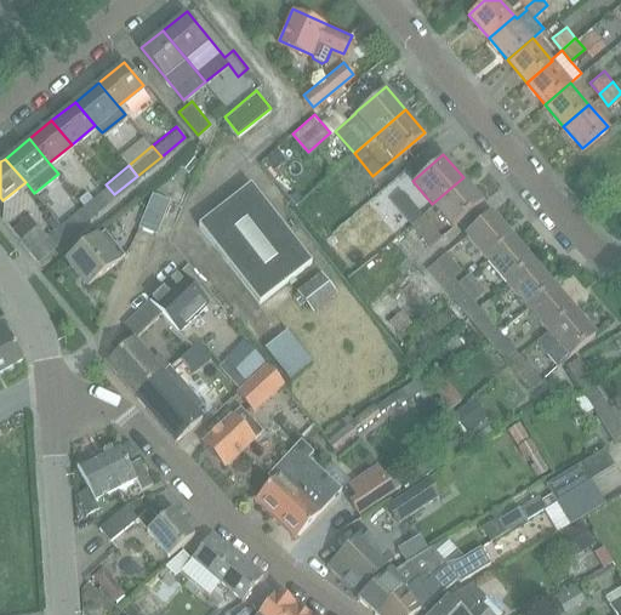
[(463,177),(432,204),(451,226),(483,200),(463,177)]
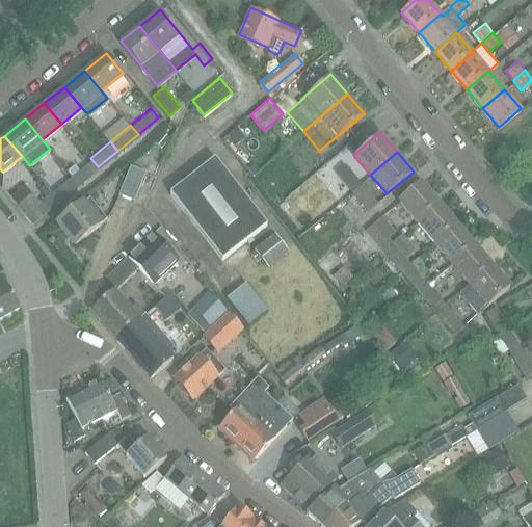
[(170,190),(222,257),(267,222),(215,155),(170,190)]
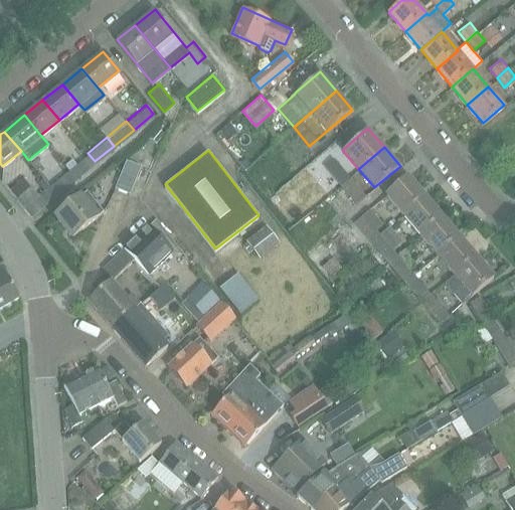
[(95,161),(88,153),(68,168),(75,177),(95,161)]
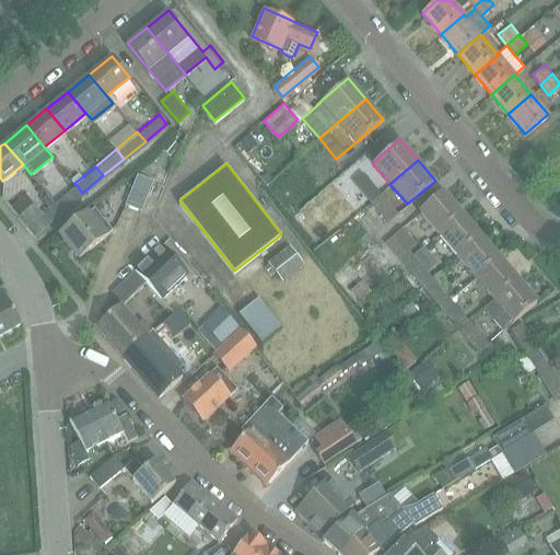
[(382,192),(363,170),(353,178),(372,199),(382,192)]
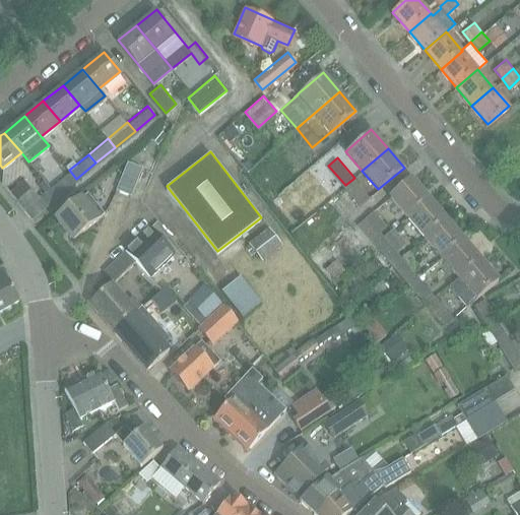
[(117,188),(131,194),(142,166),(127,159),(117,188)]
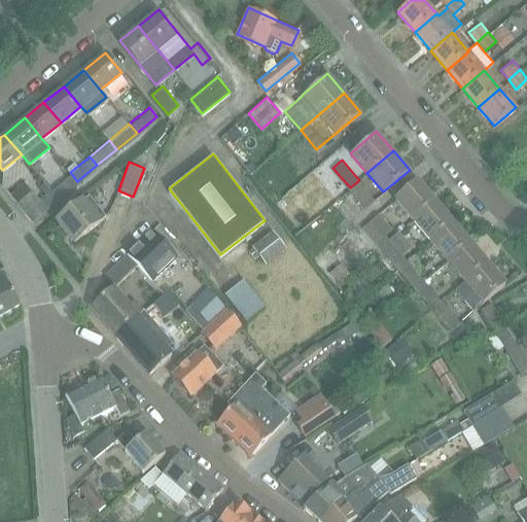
[(77,181),(70,172),(49,188),(57,198),(77,181)]
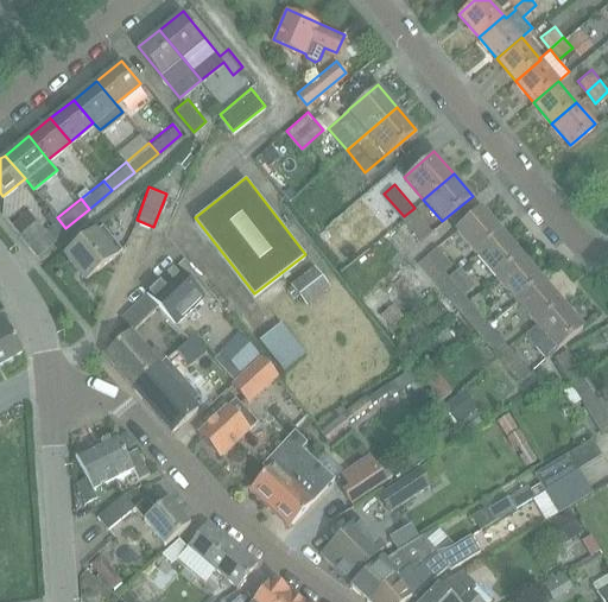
[(454,229),(474,253),(501,229),(481,207),(454,229)]
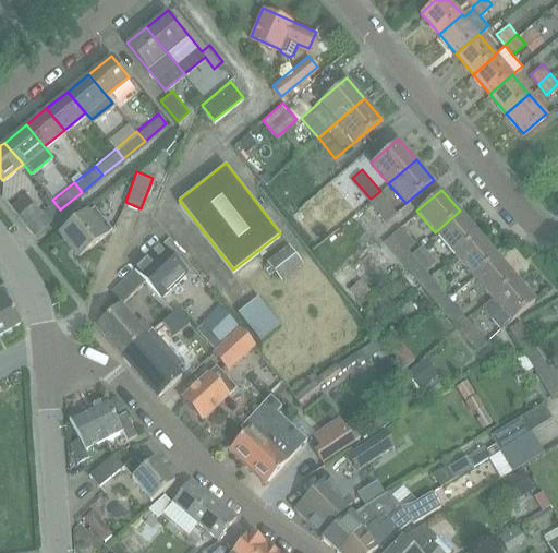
[(397,211),(380,191),(371,199),(387,219),(397,211)]
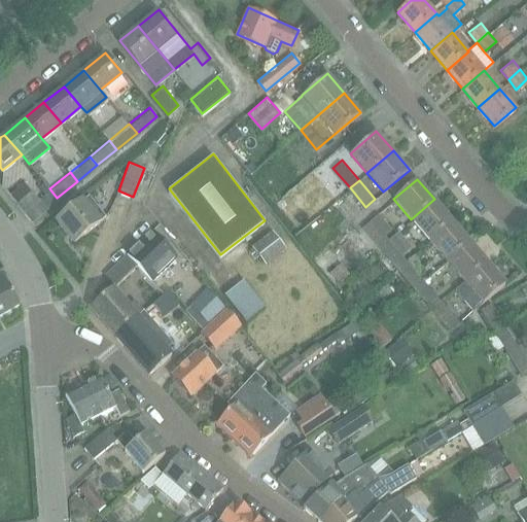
[(57,198),(49,188),(39,197),(32,189),(18,201),(32,219),(47,207),(46,206),(57,198)]
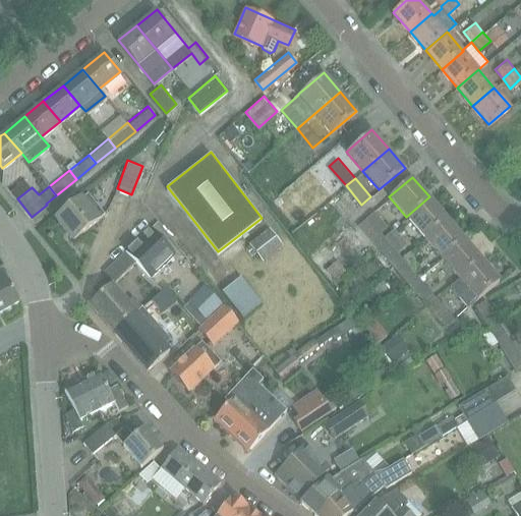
[(88,191),(72,205),(56,217),(73,238),(105,212),(88,191)]
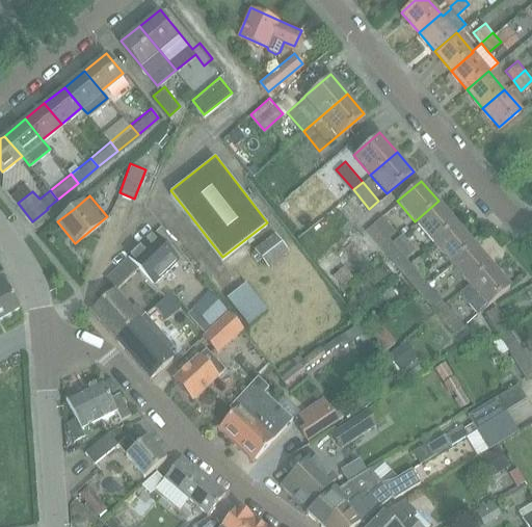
[(415,221),(432,242),(456,222),(439,201),(415,221)]
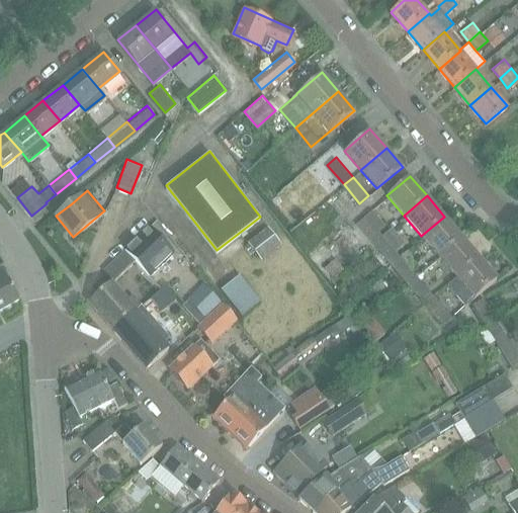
[(356,223),(372,241),(380,233),(377,230),(384,224),(371,208),(356,223)]
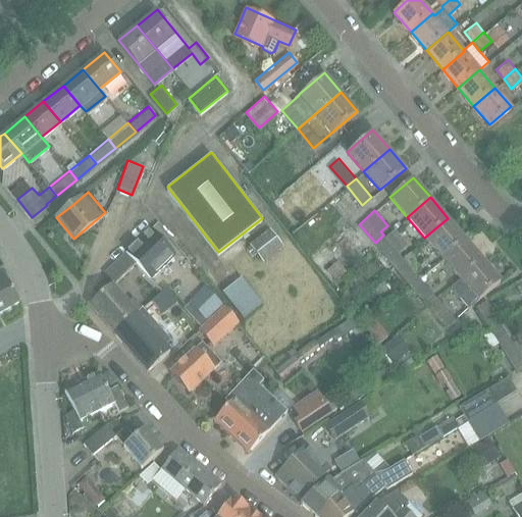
[(424,238),(442,259),(465,238),(448,218),(424,238)]
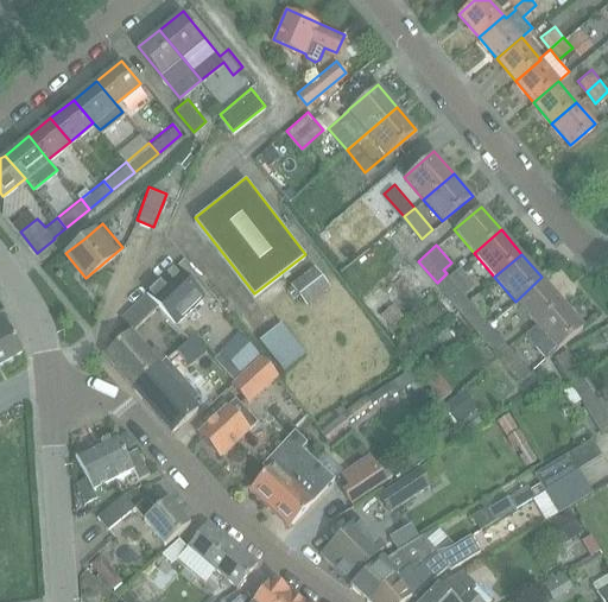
[(331,255),(310,268),(317,280),(339,267),(331,255)]
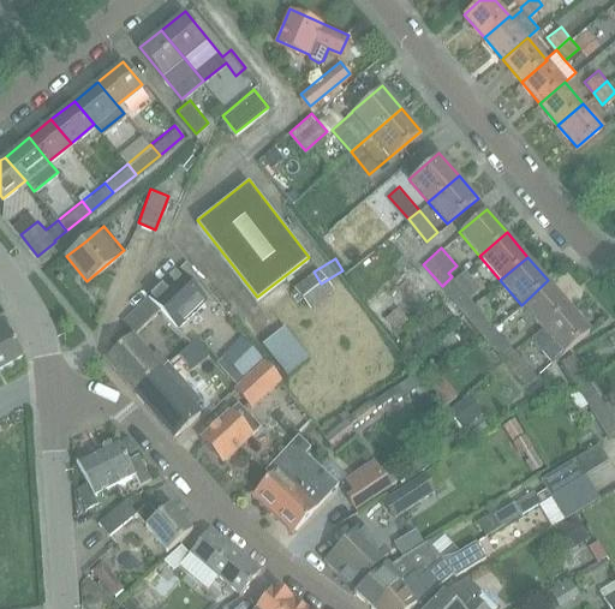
[(177,327),(178,324),(204,299),(191,285),(195,281),(179,266),(148,296),(160,309),(177,327)]
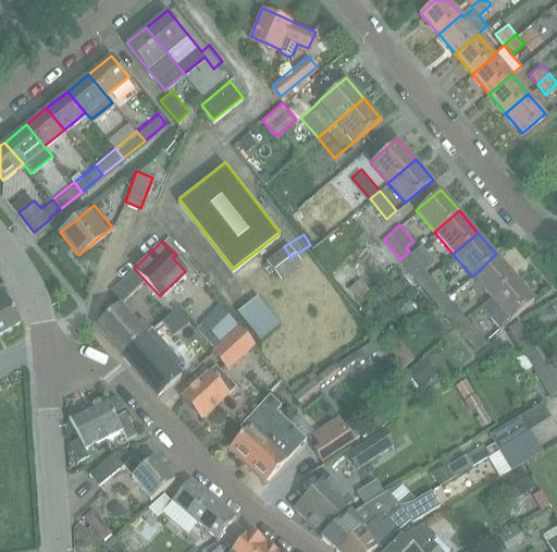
[(421,242),(409,250),(400,259),(419,282),(429,273),(424,268),(435,258),(421,242)]
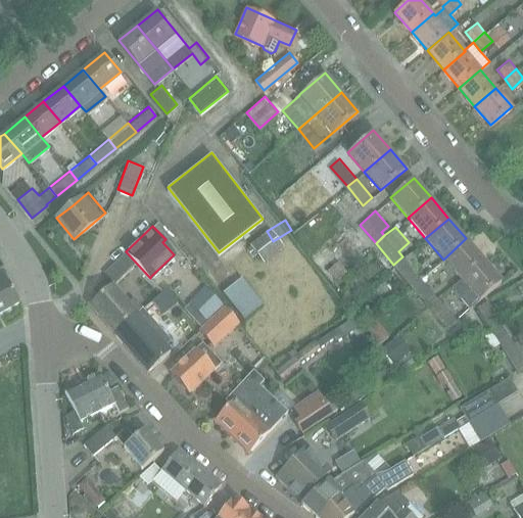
[(443,260),(460,279),(483,259),(466,238),(443,260)]
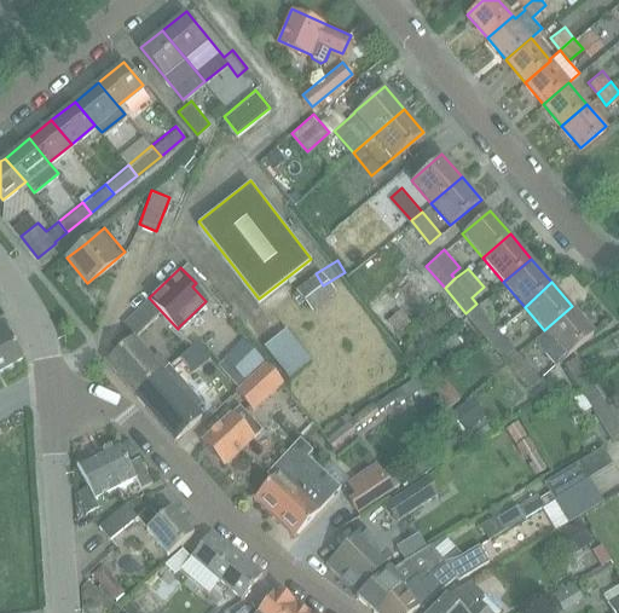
[(136,333),(161,311),(149,298),(125,321),(136,333)]
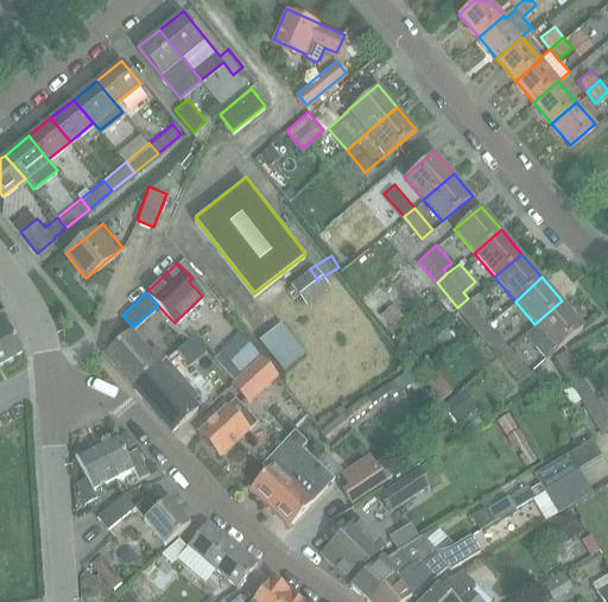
[(491,323),(468,298),(457,308),(480,333),(491,323)]
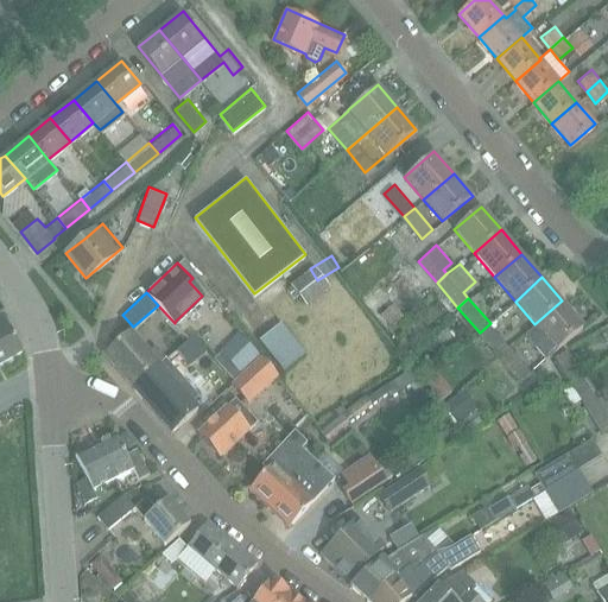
[(562,301),(534,324),(525,333),(545,356),(583,325),(562,301)]
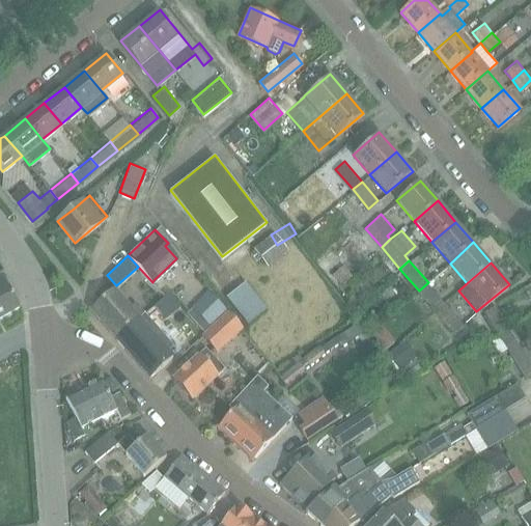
[(243,285),(266,311),(283,296),(261,270),(243,285)]
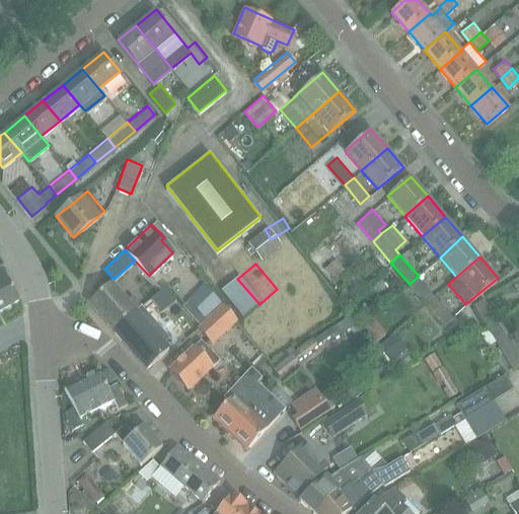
[(0,307),(18,297),(0,266),(0,307)]
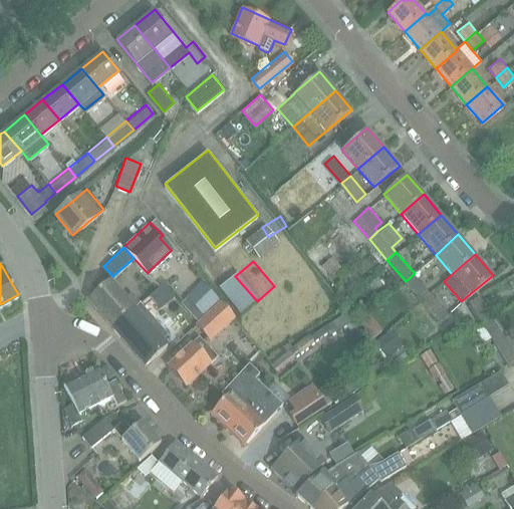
[(415,273),(406,281),(422,300),(431,292),(415,273)]
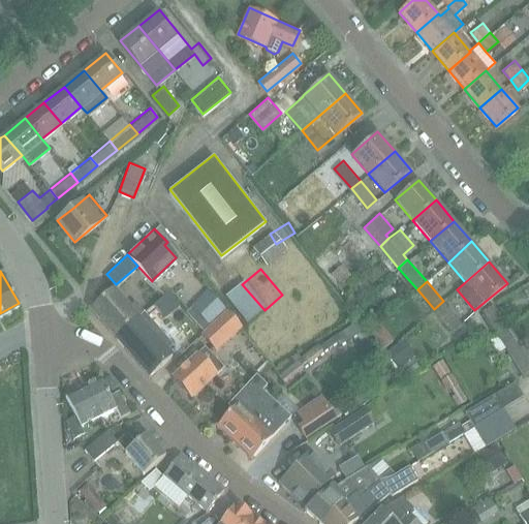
[(91,307),(116,335),(144,310),(133,299),(127,305),(113,287),(91,307)]
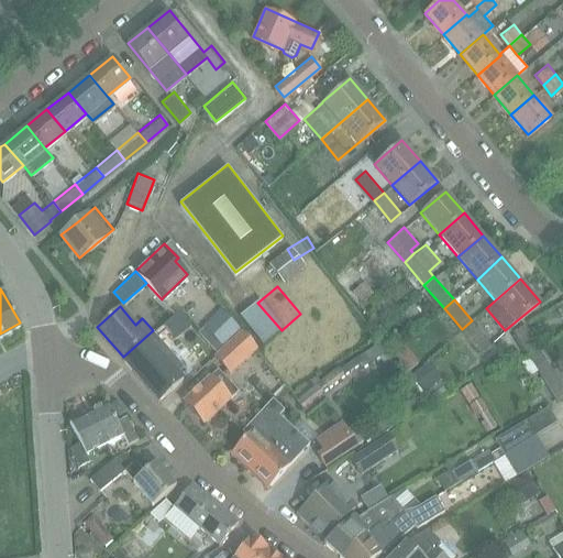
[(180,307),(175,312),(164,321),(169,328),(186,314),(180,307)]
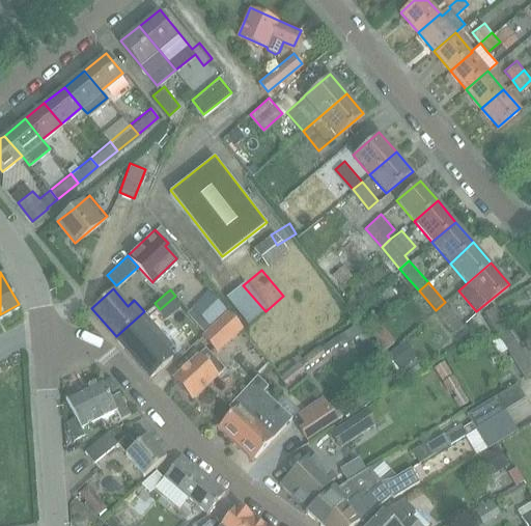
[(216,296),(199,312),(211,324),(227,307),(216,296)]
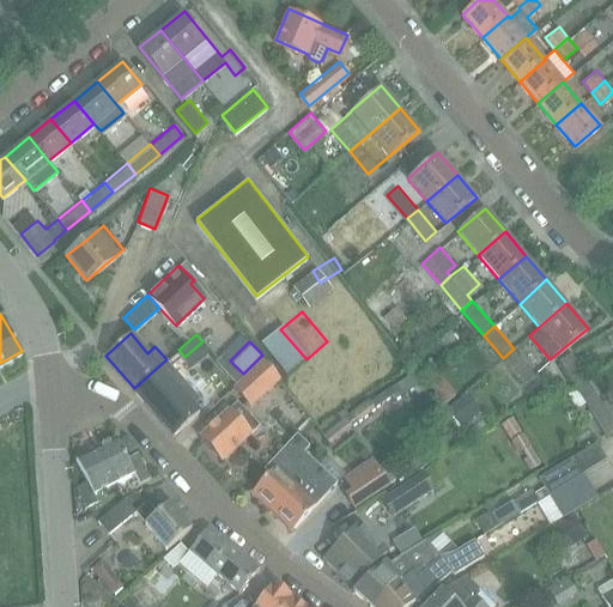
[(534,372),(514,348),(503,358),(523,382),(534,372)]
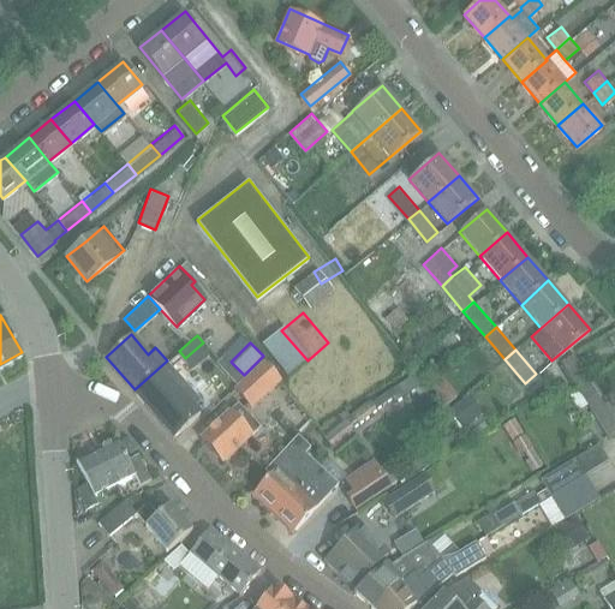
[(573,351),(565,357),(561,358),(578,384),(590,377),(573,351)]
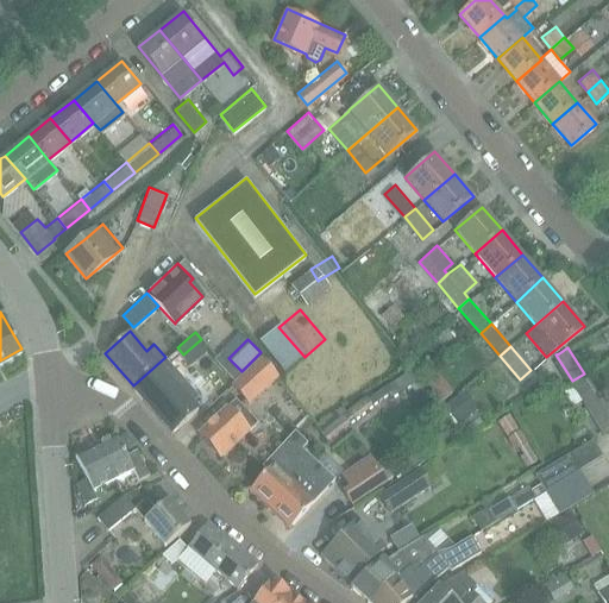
[(263,353),(233,383),(249,400),(280,372),(263,353)]
